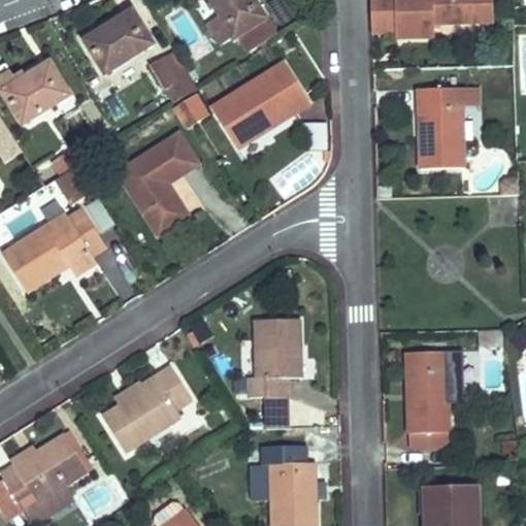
[(209,0),(219,15),(232,37),(233,38),(238,35),(265,19),(253,0),(209,0)]
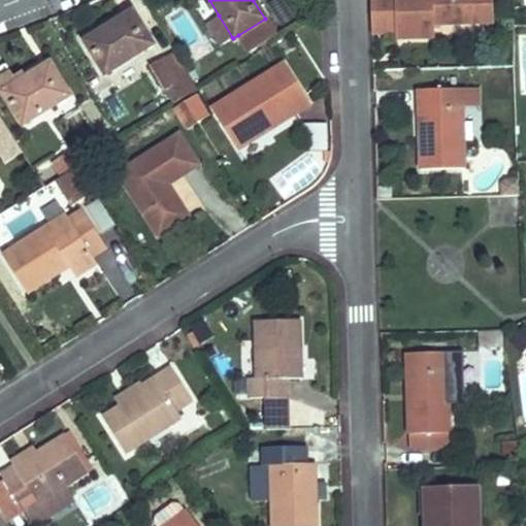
[(396,32),(395,0),(369,0),(371,33),(396,32)]
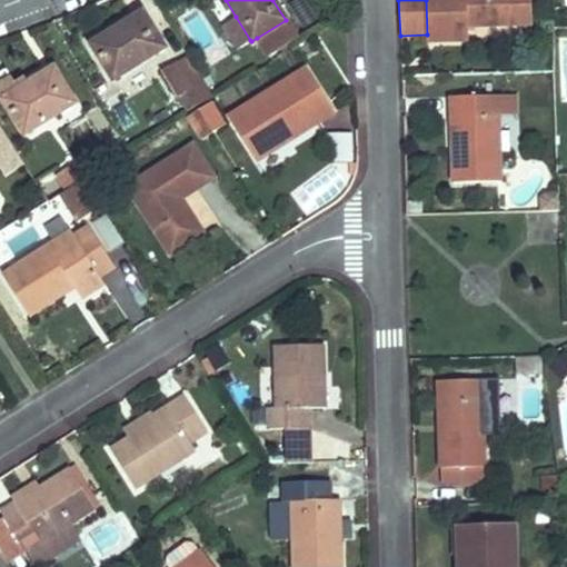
[(465,25),(510,22),(509,0),(426,0),(428,39),(465,38),(465,25)]
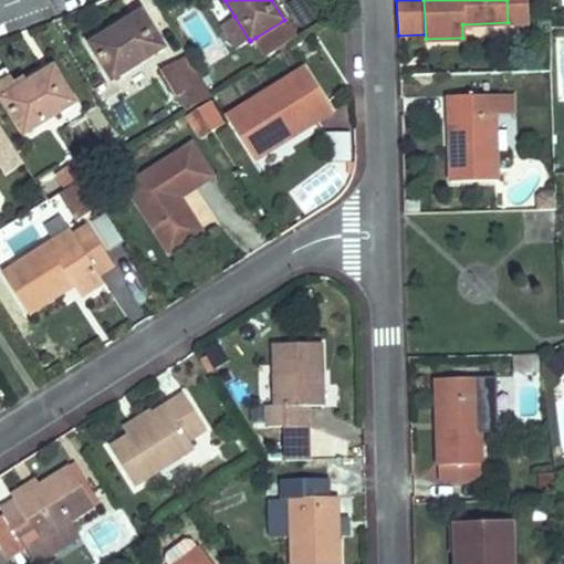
[(507,0),(508,22),(525,22),(524,0),(507,0)]
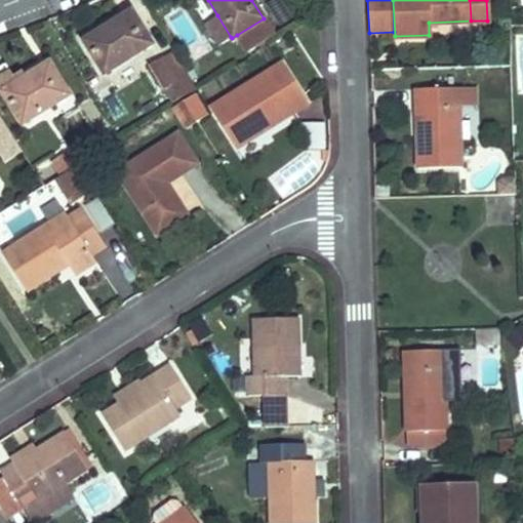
[(131,10),(83,39),(104,72),(151,43),(131,10)]
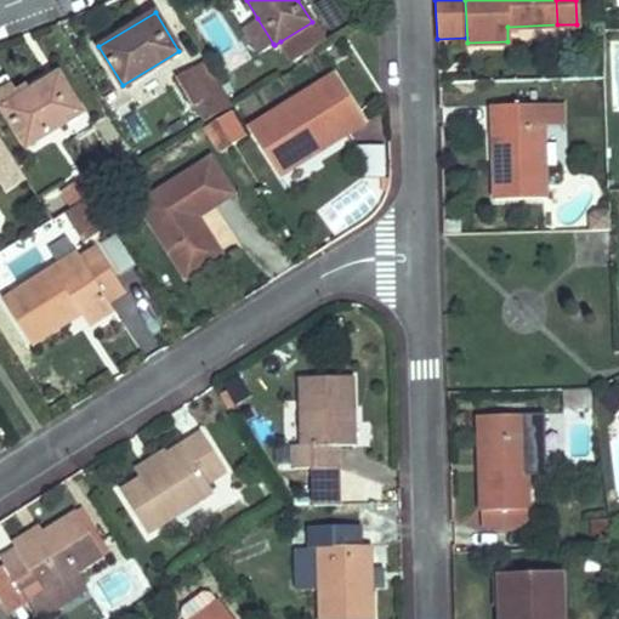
[(273,44),(257,18),(244,27),(259,52),(273,44)]
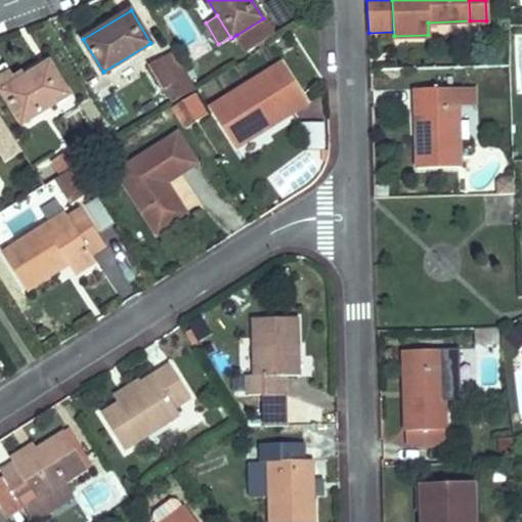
[(263,18),(236,35),(245,48),(271,32),(263,18)]
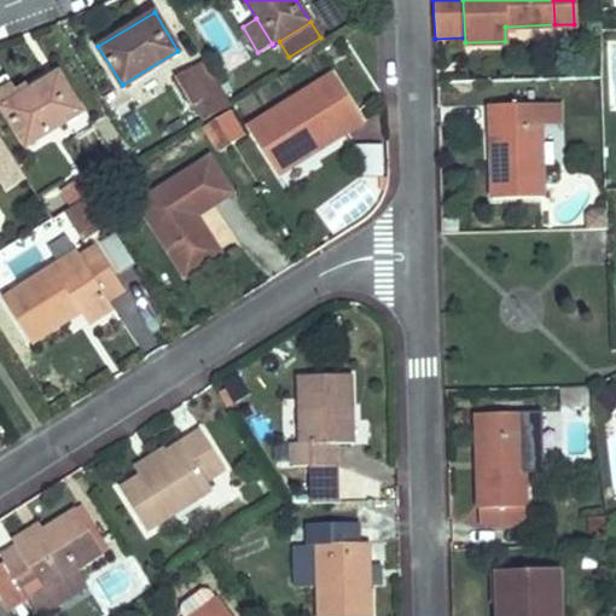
[(551,39),(552,28),(511,27),(511,36),(551,39)]
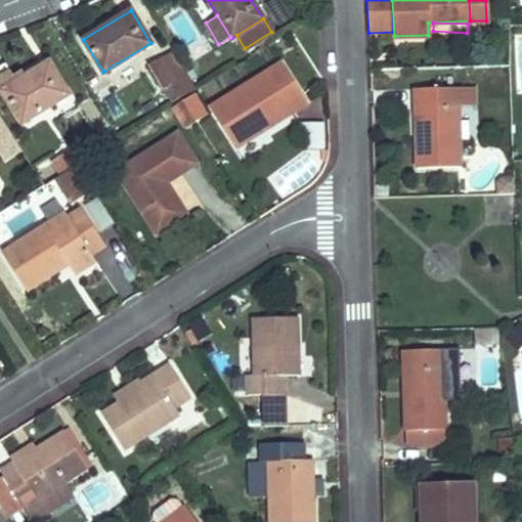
[(162,89),(163,88),(169,85),(177,97),(194,86),(172,49),(147,64),(162,89)]
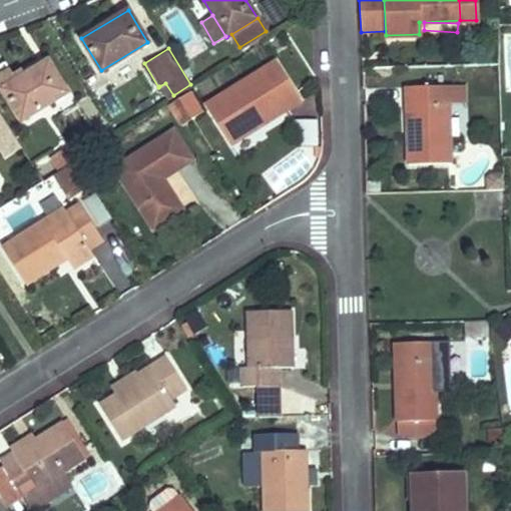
[(21,120),(67,91),(48,60),(16,79),(1,88),(21,120)]
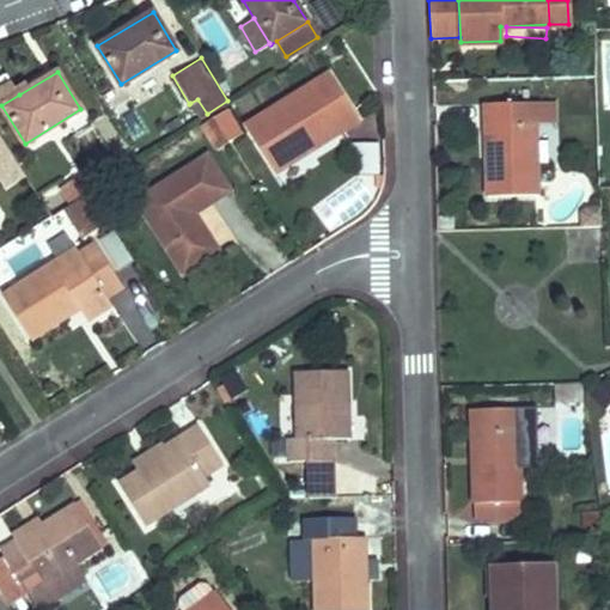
[(358,120),(327,72),(245,122),(275,169),(316,144),(317,145),(358,120)]
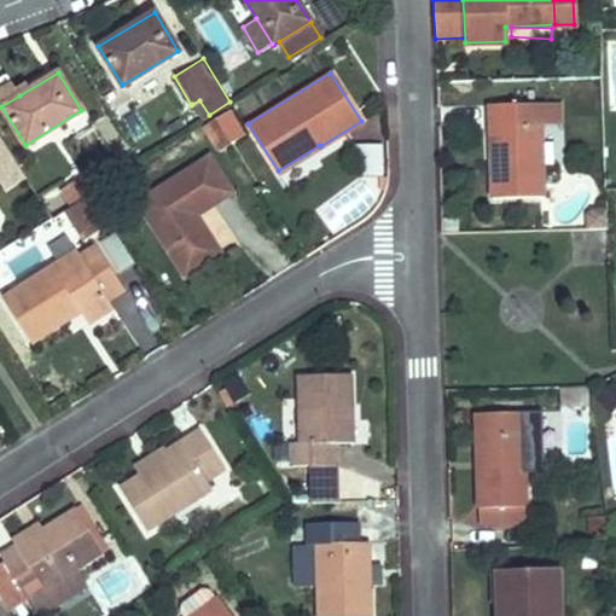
[(0,104),(1,106),(19,96),(6,74),(0,76),(0,104)]
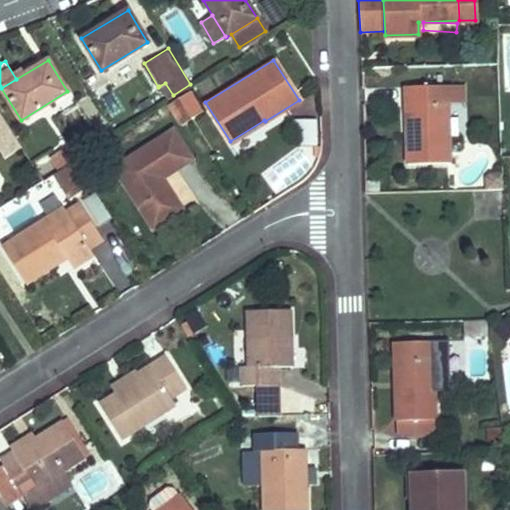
[(159,86),(167,99),(173,95),(165,83),(159,86)]
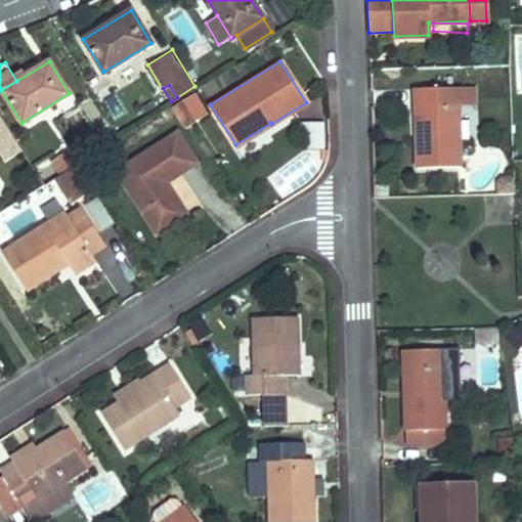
[(414,87),(415,106),(420,106),(420,134),(415,134),(416,167),(460,166),(458,86),(414,87)]
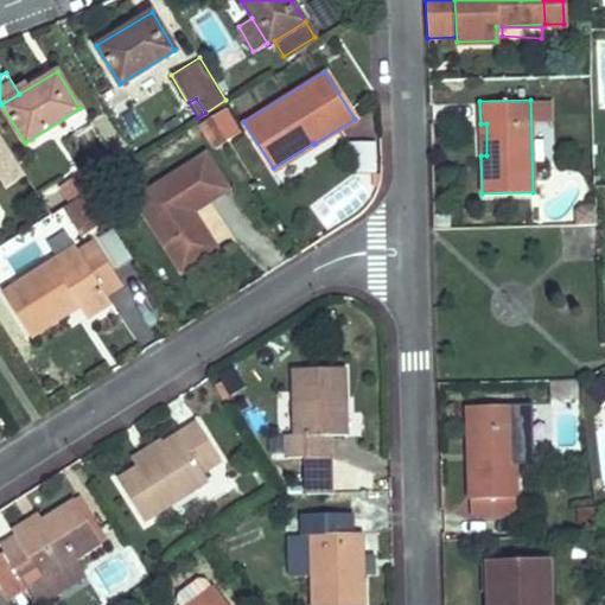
[(530,100),(530,120),(548,119),(548,100),(530,100)]
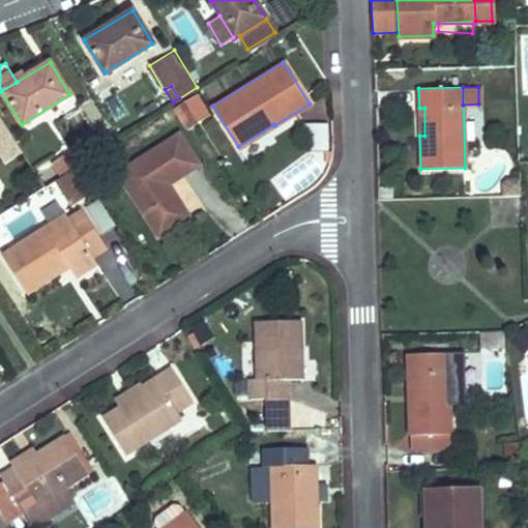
[(184,100),(198,122),(209,115),(196,93),(184,100)]
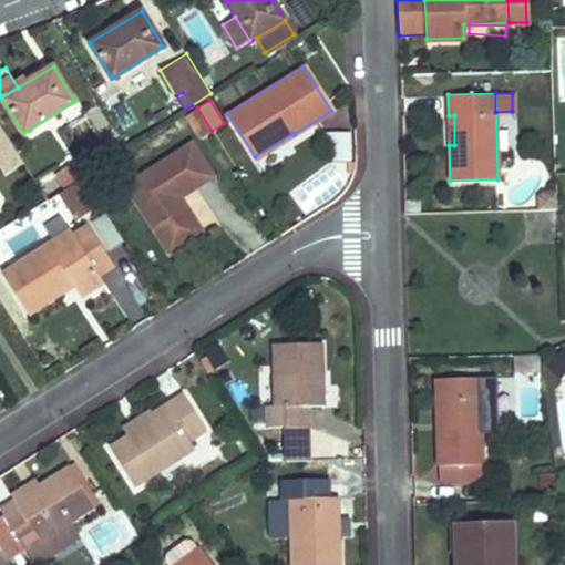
[(199,137),(212,131),(197,108),(185,115),(199,137)]
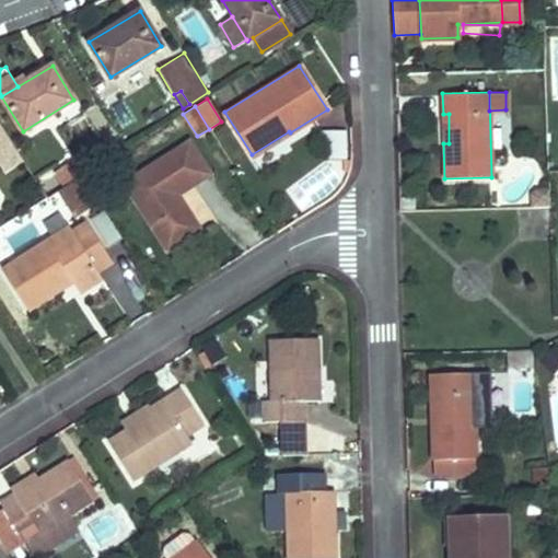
[(493,113),(493,147),(506,147),(504,113),(493,113)]
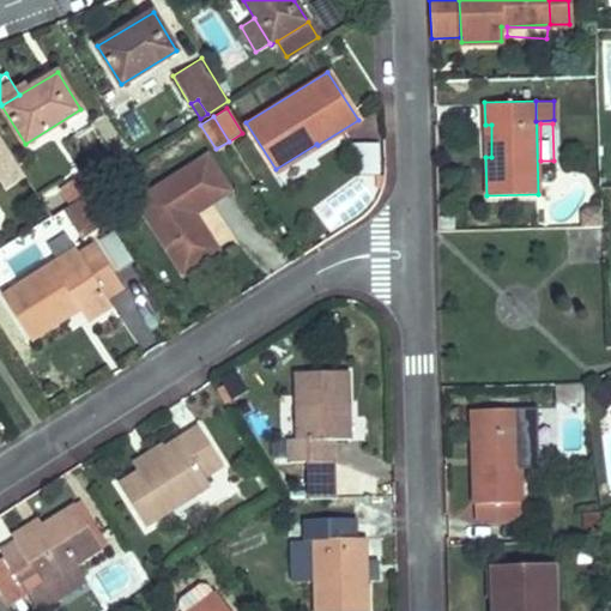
[(0,183),(4,189),(24,175),(0,138),(0,183)]
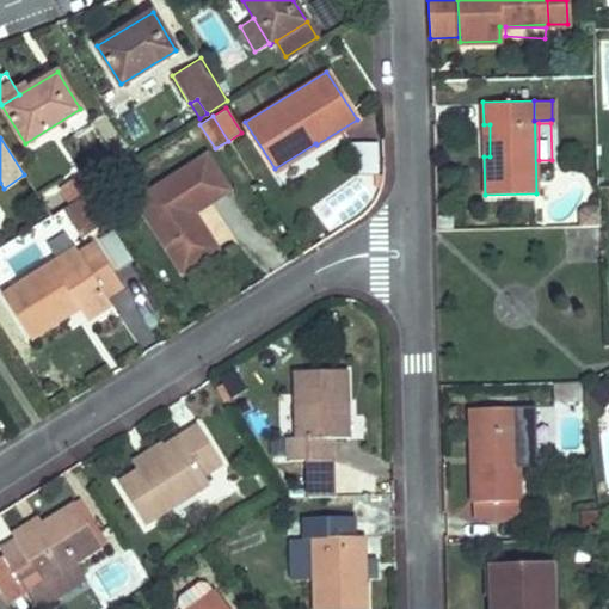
[(216,250),(198,221),(196,223),(190,213),(192,211),(227,190),(205,154),(136,198),(182,271),(216,250)]
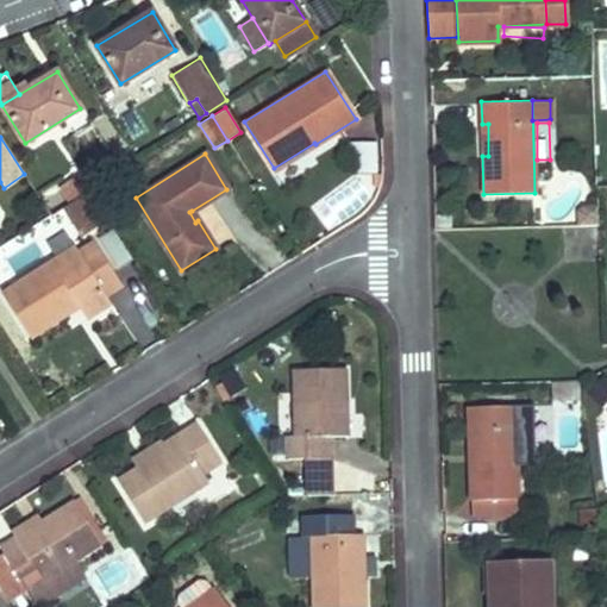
[(73,200),(88,191),(77,173),(62,183),(73,200)]
